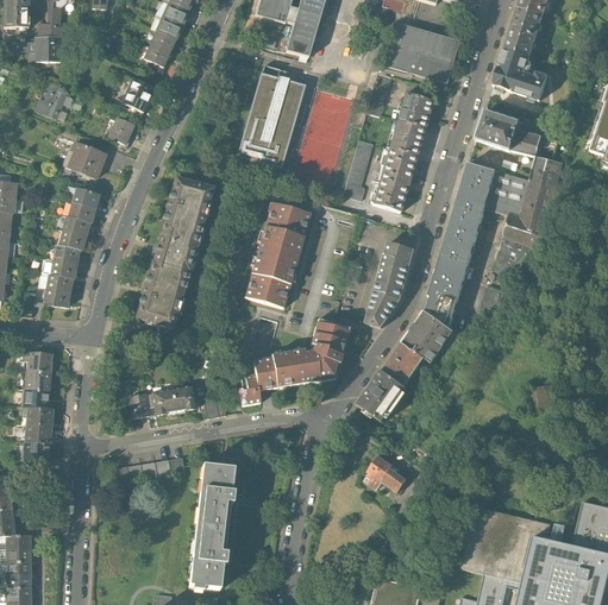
[(32,26),(31,0),(0,0),(1,26),(32,26)]
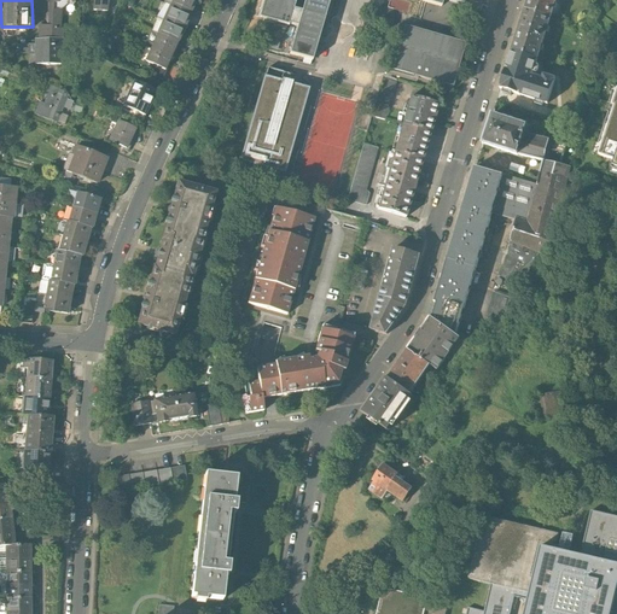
[(48,0),(48,22),(76,23),(76,0),(48,0)]
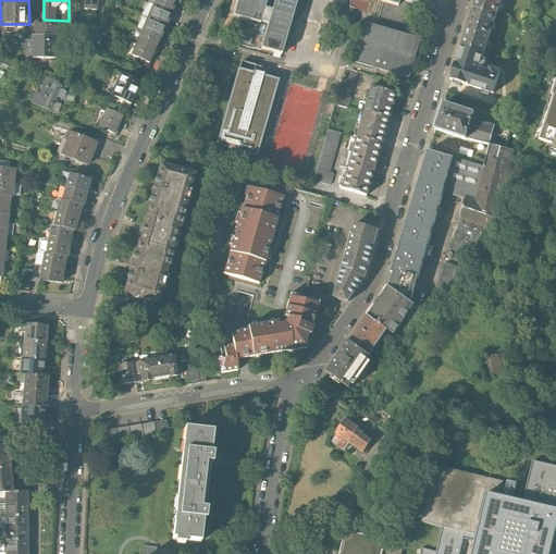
[(173,10),(177,0),(153,0),(153,1),(173,10)]
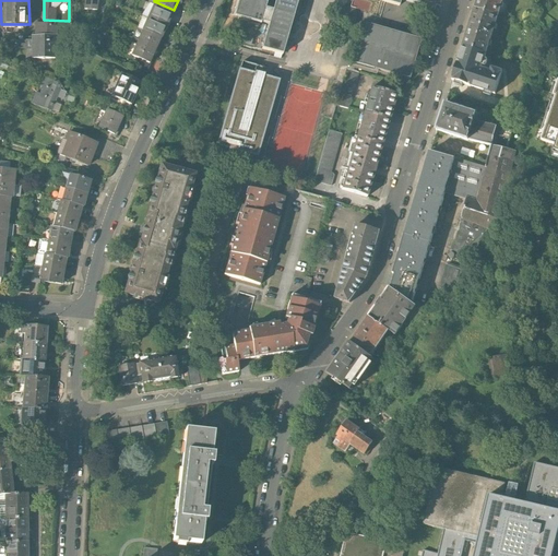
[(276,0),(274,8),(265,6),(268,0),(239,0),(236,12),(262,20),(262,19),(271,21),(263,46),(283,51),(297,0),(391,0),(400,2),(400,0),(415,0),(424,2),(424,0),(276,0)]
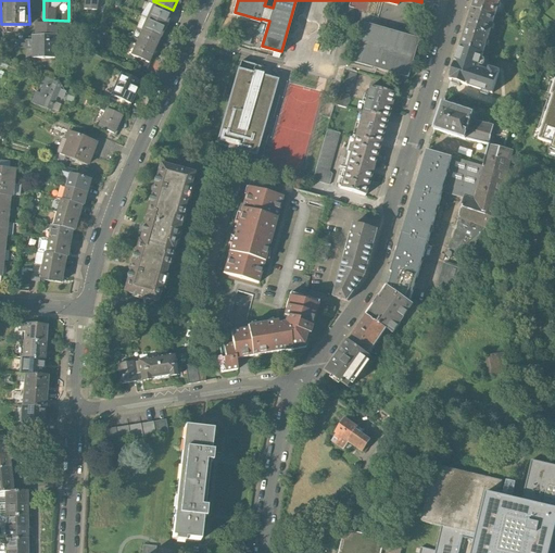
[(476,0),(474,5),(495,13),(500,0),(476,0)]
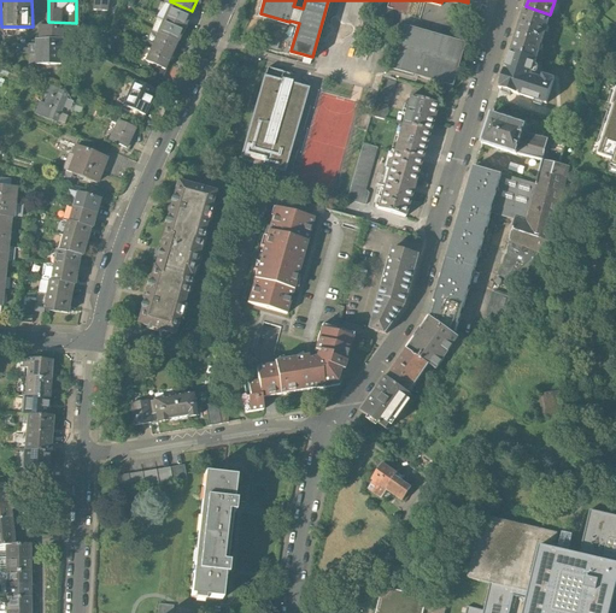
[(186,25),(192,11),(170,1),(164,16),(186,25)]
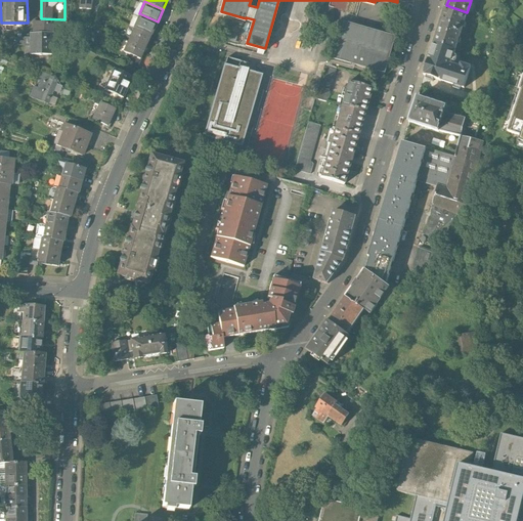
[(440,25),(435,41),(456,47),(467,12),(446,5),(440,25)]
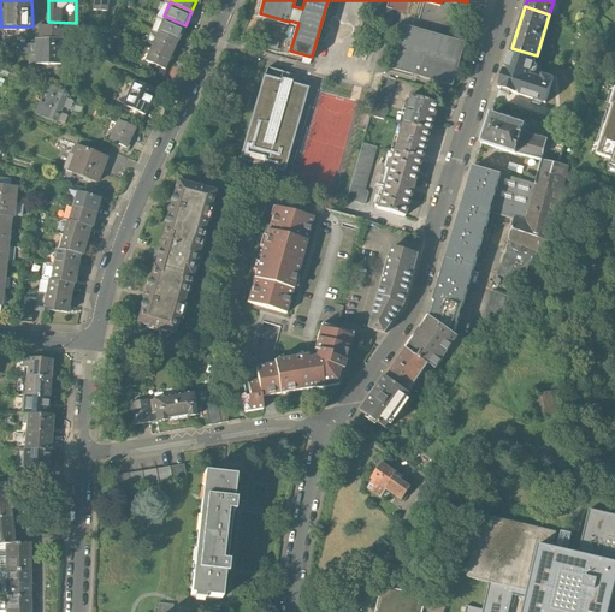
[(164,16),(158,29),(178,39),(185,25),(164,16)]
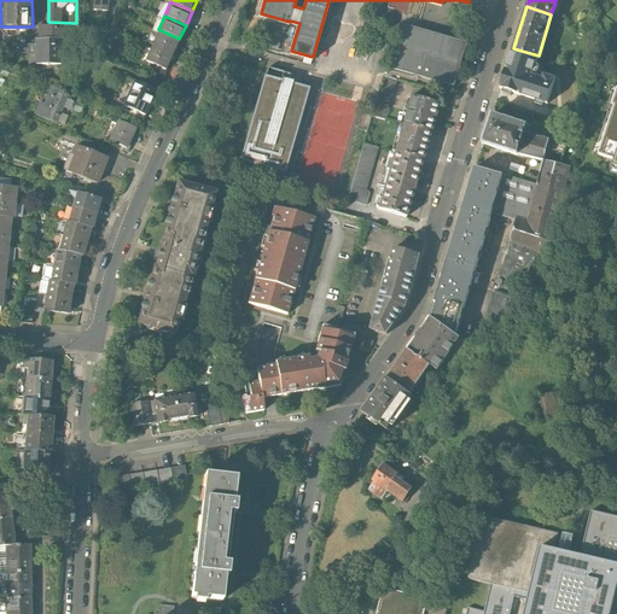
[(466,41),(406,23),(394,66),(453,83),(466,41)]
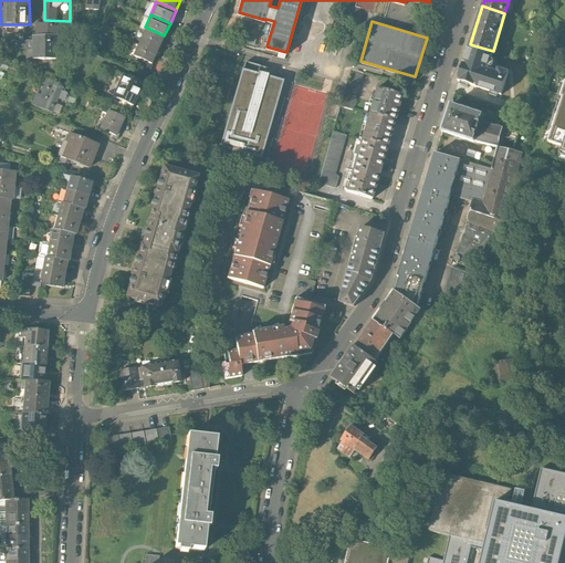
[(145,27),(139,40),(158,48),(164,35),(145,27)]
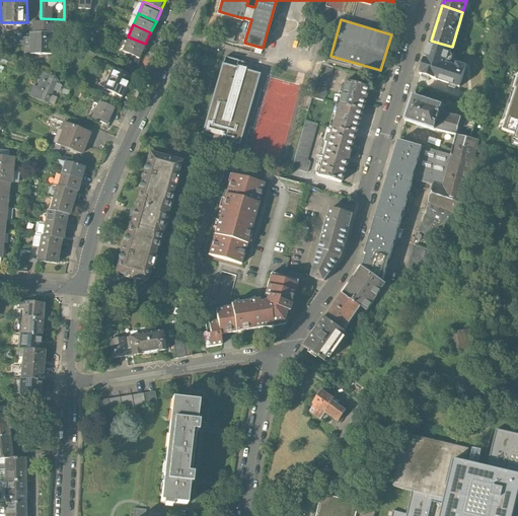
[(58,27),(28,27),(28,55),(58,55),(58,27)]
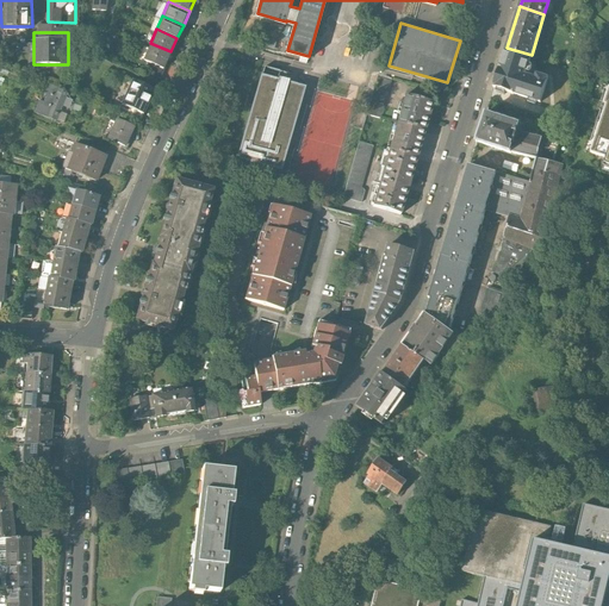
[(165,66),(171,51),(150,43),(144,57),(165,66)]
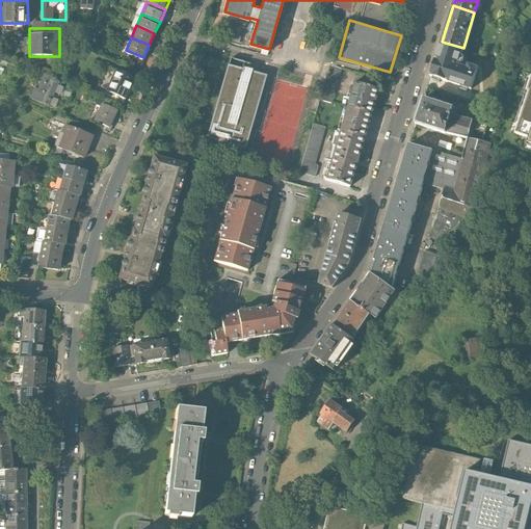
[(463,48),(442,42),(432,74),(448,79),(472,86),(478,65),(470,62),(469,65),(458,62),(463,48)]
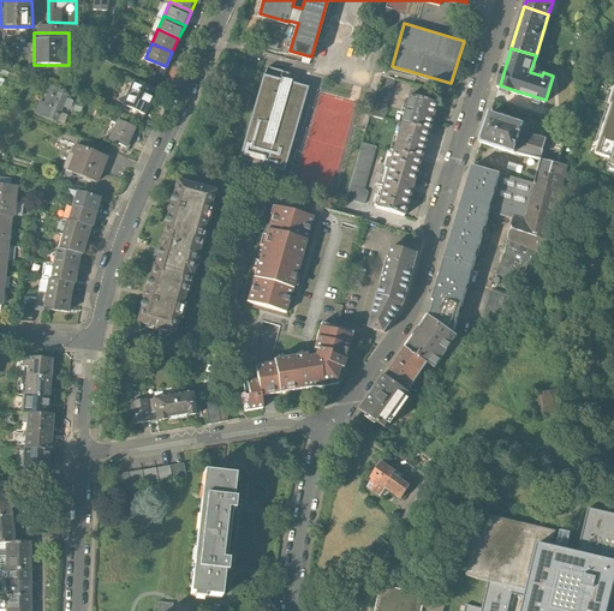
[(266,72),(264,72),(239,157),(285,169),(309,85),(281,77),(284,69),(268,65),(266,72)]
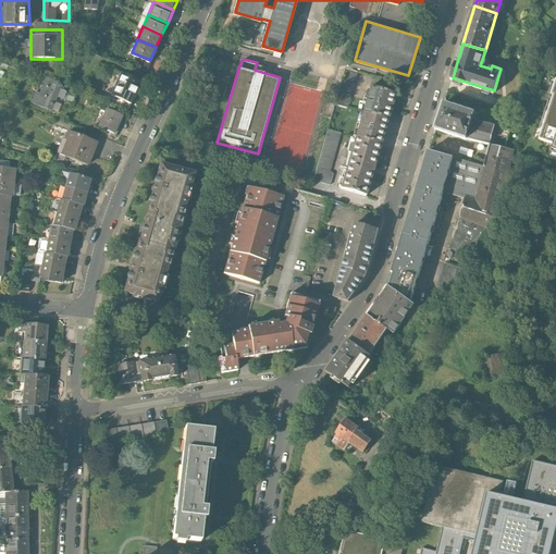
[(358,70),(346,66),(336,102),(347,106),(358,70)]
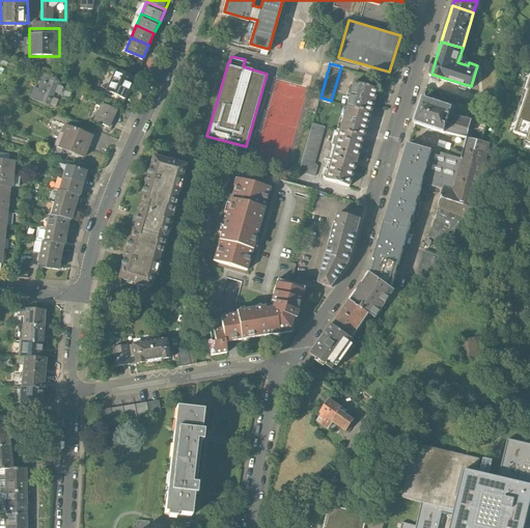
[(135,77),(111,65),(102,85),(126,96),(135,77)]
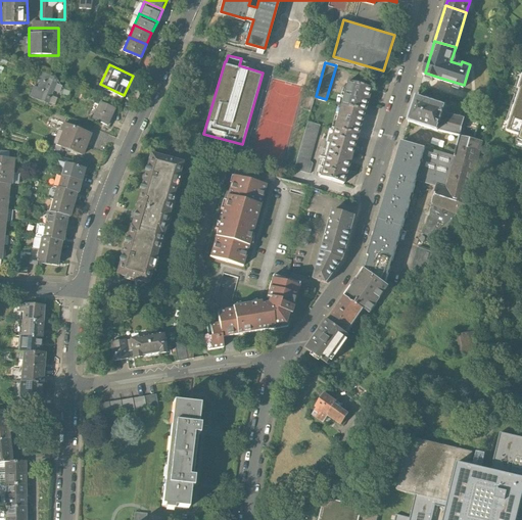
[(59,77),(42,69),(32,95),(49,102),(59,77)]
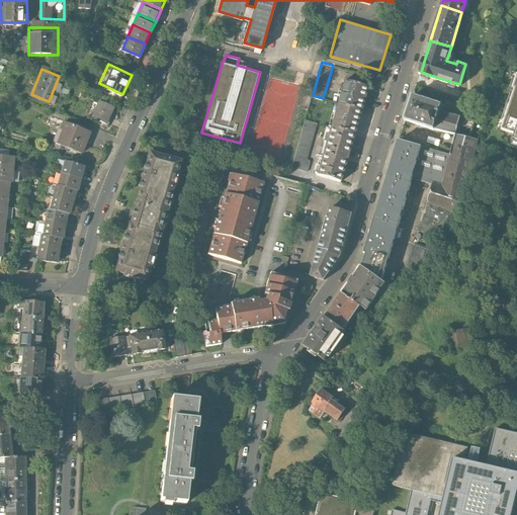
[(516,71),(514,70),(509,84),(512,84),(498,123),(514,130),(512,135),(516,137),(516,71)]
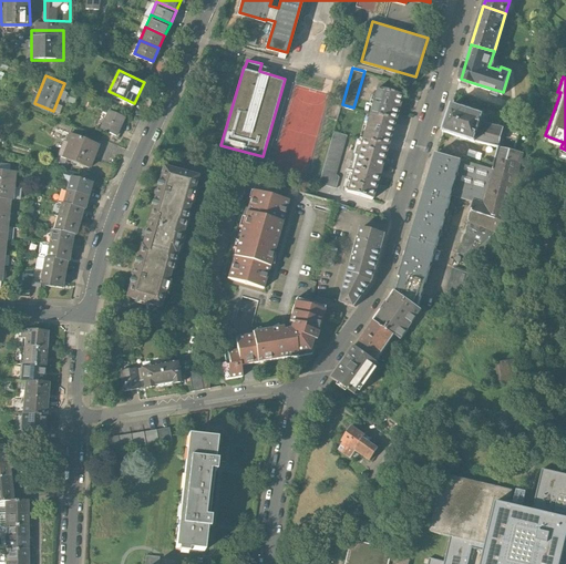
[(378,86),(370,112),(395,120),(403,93),(378,86)]
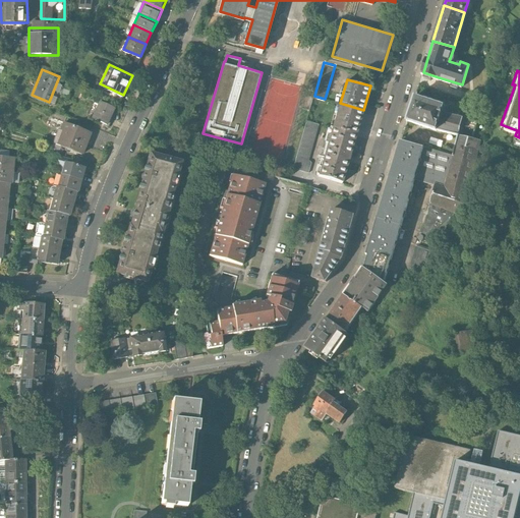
[(63,90),(69,92),(71,83),(65,81),(63,90)]
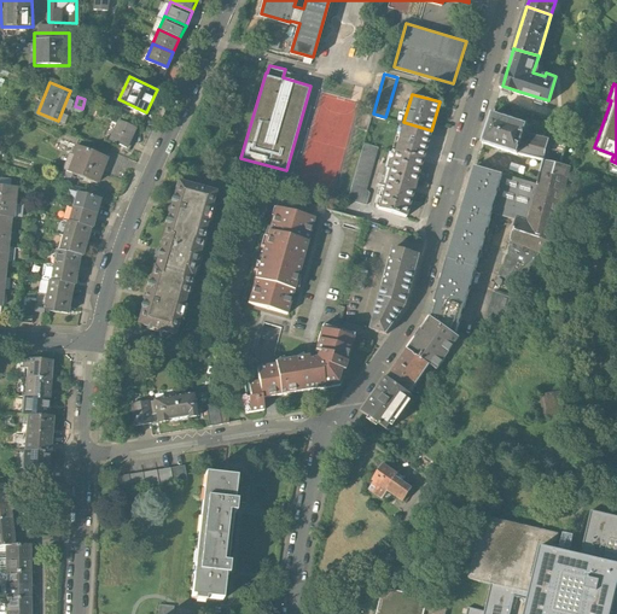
[(525,132),(529,123),(494,112),(484,141),(499,146),(519,152),(525,132)]
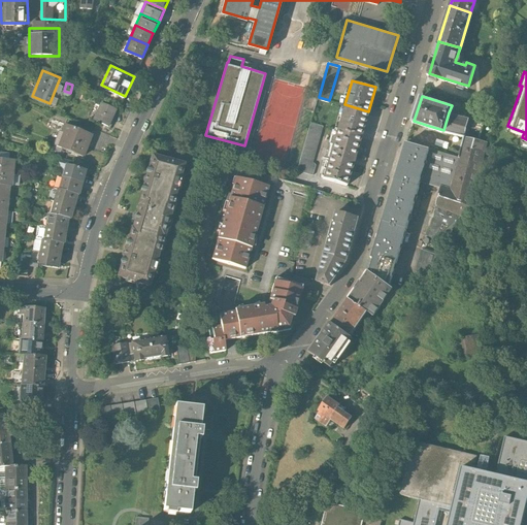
[(120,108),(95,98),(87,117),(111,127),(120,108)]
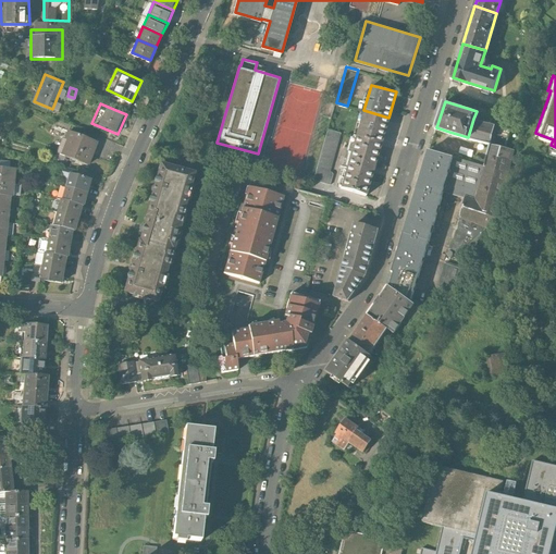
[(363,110),(356,135),(381,143),(388,118),(363,110)]
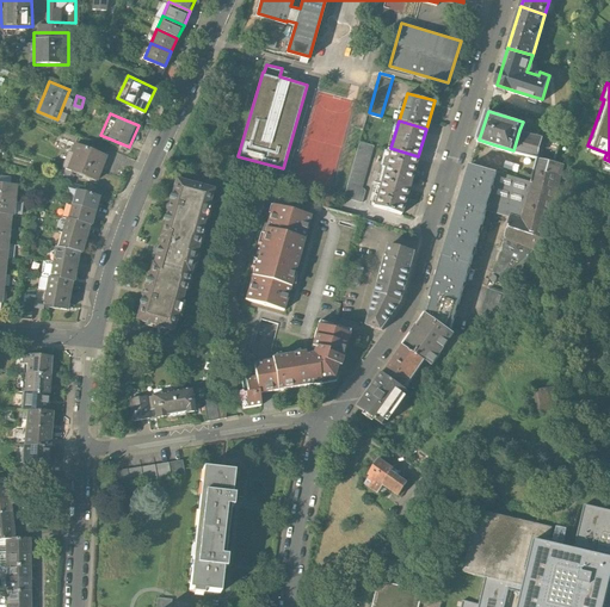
[(542,135),(519,130),(513,150),(538,155),(542,135)]
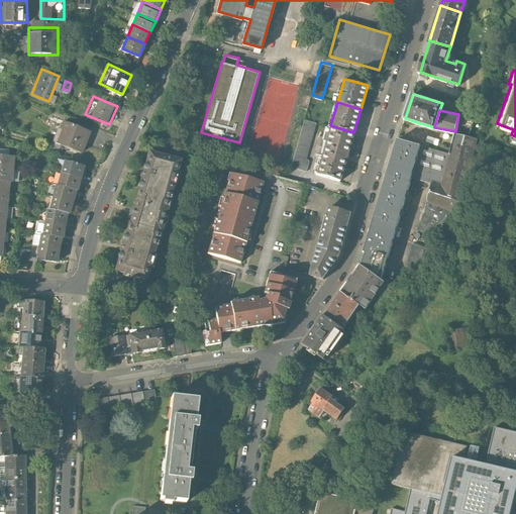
[(317,121),(305,118),(292,165),(307,169),(310,160),(309,159),(307,158),(317,121)]
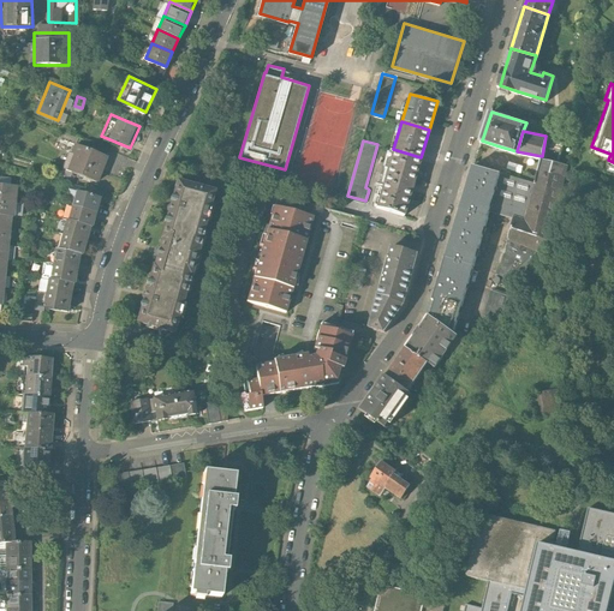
[(97,179),(107,155),(78,143),(69,168),(97,179)]
